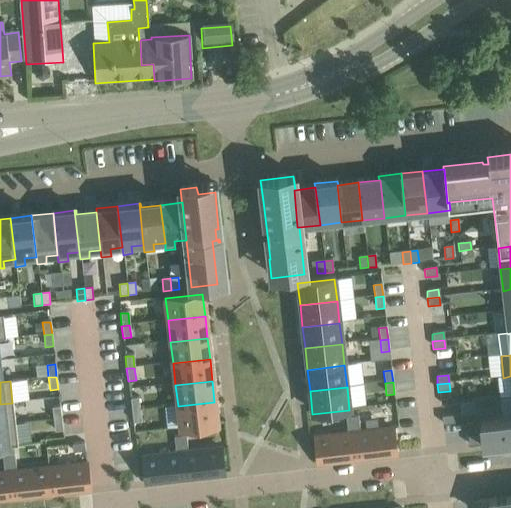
[(138,398),(130,399),(131,411),(139,411),(138,398)]
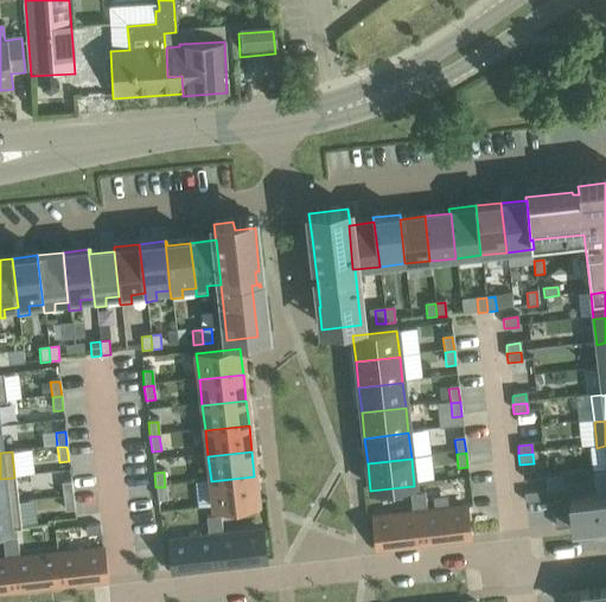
[(254,476),(211,481),(214,507),(257,503),(254,476)]
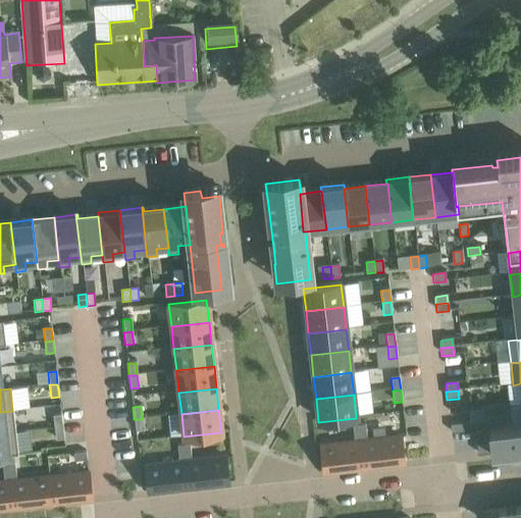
[(0,434),(15,433),(12,411),(0,412),(0,434)]
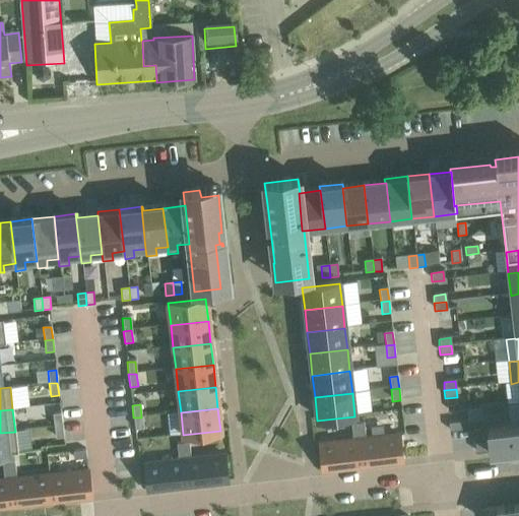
[(480,409),(466,410),(468,423),(481,421),(480,409)]
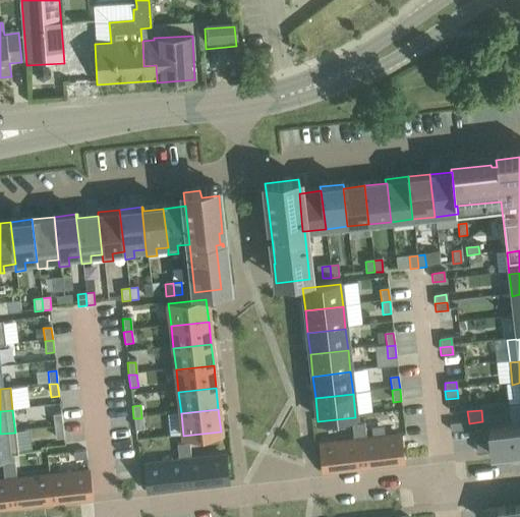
[(61,414),(53,415),(54,427),(62,427),(61,414)]
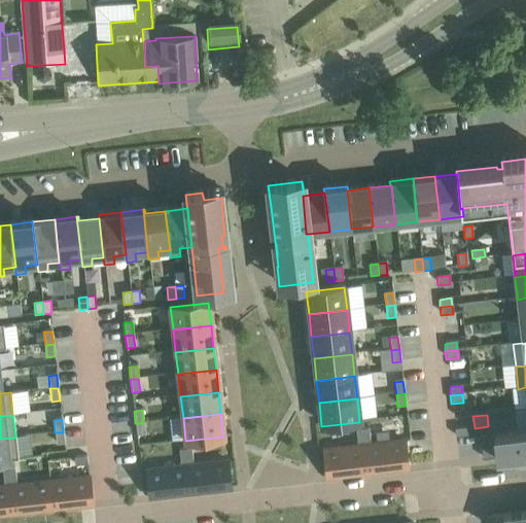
[(143,423),(135,423),(137,436),(145,436),(143,423)]
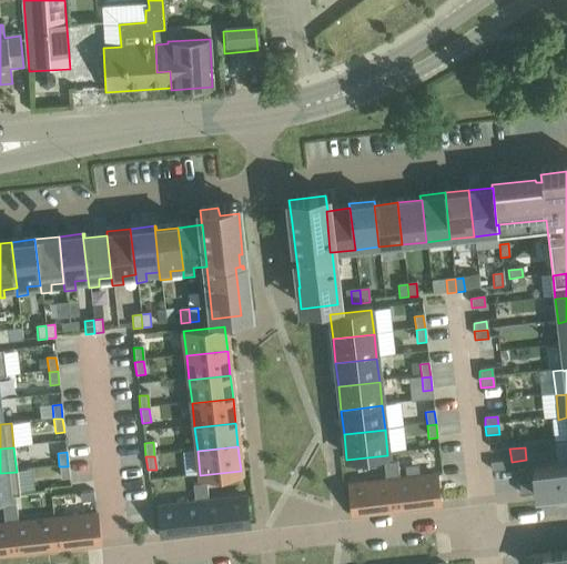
[(503,462),(489,464),(490,473),(504,471),(503,462)]
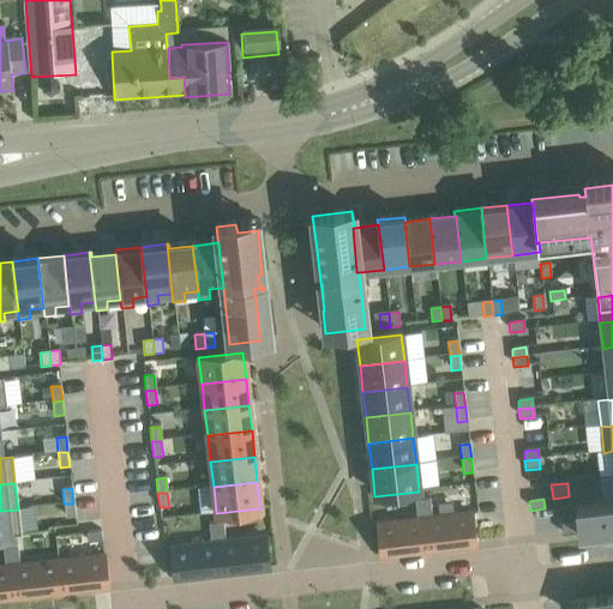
[(430,500),(415,502),(415,512),(430,510),(430,500)]
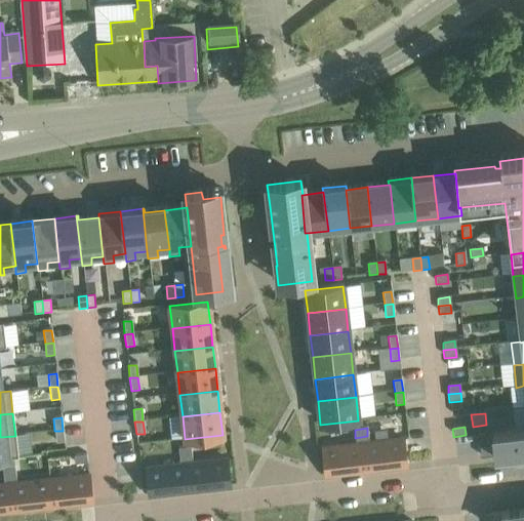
[(523,429),(478,435),(481,459),(523,454),(523,429)]
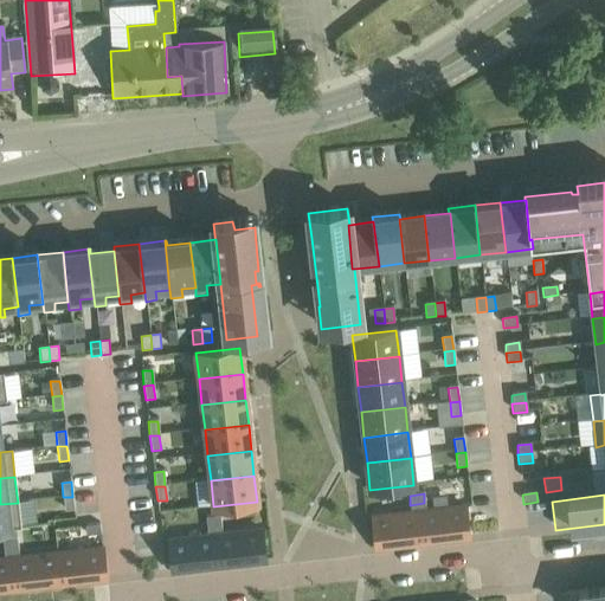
[(72,497),(63,497),(65,512),(75,511),(72,497)]
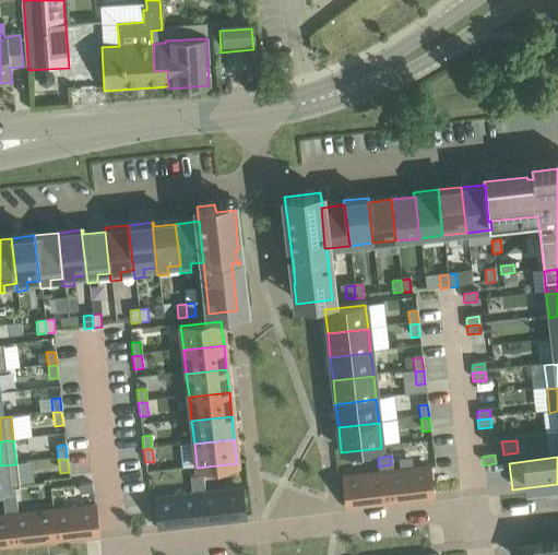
[(16,464),(0,465),(0,491),(19,488),(16,464)]
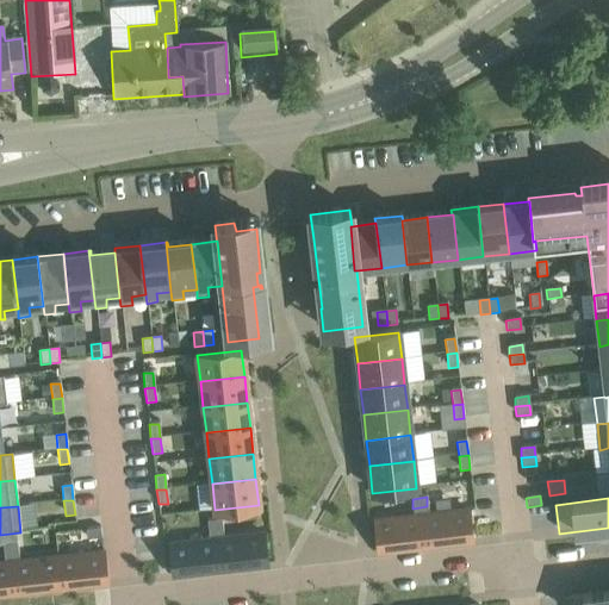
[(427,506),(412,509),(414,518),(421,517),(428,516),(427,506)]
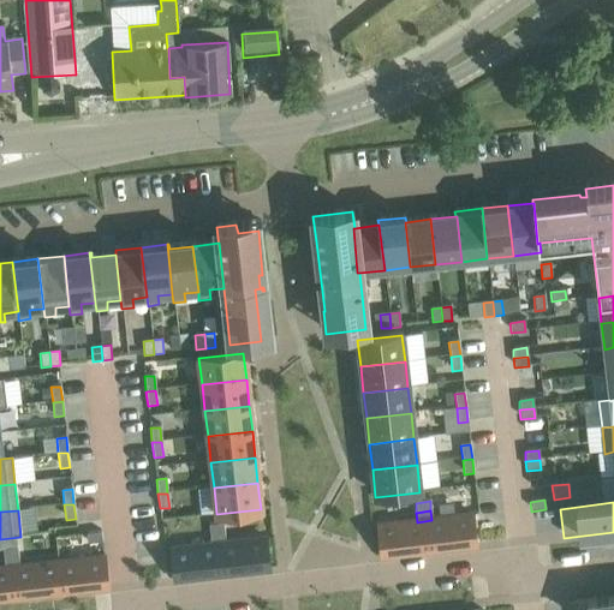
[(431,520),(424,521),(428,552),(475,546),(471,516),(431,520)]
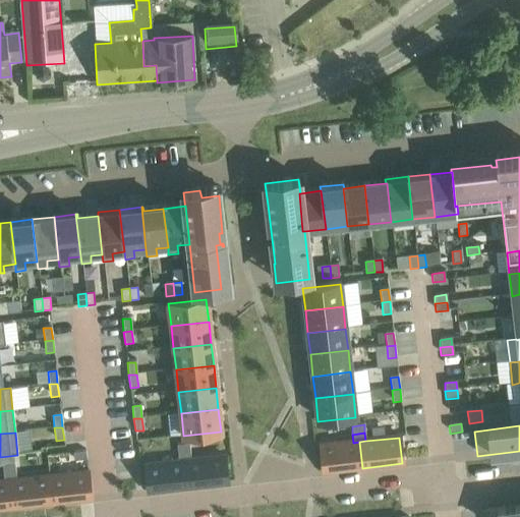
[(353,443),(321,447),(324,472),(362,468),(359,442),(353,443)]
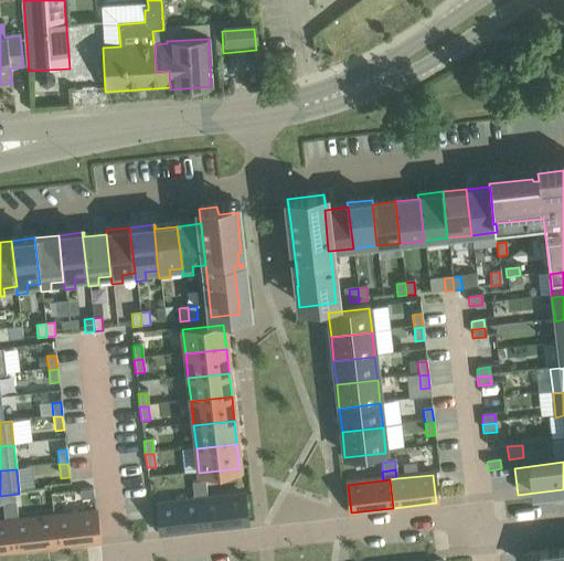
[(205,483),(191,484),(192,493),(205,491),(205,483)]
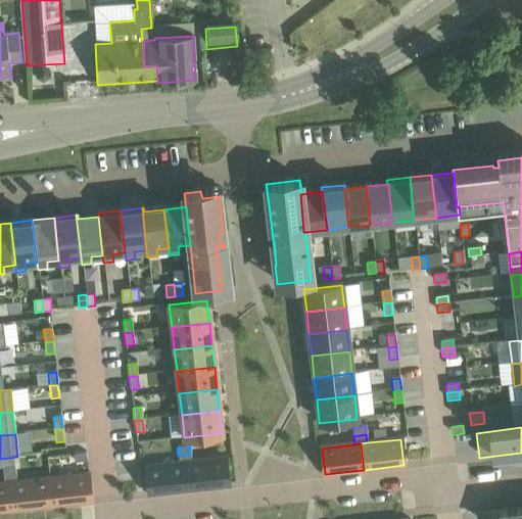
[(86,454),(74,456),(75,464),(87,462),(86,454)]
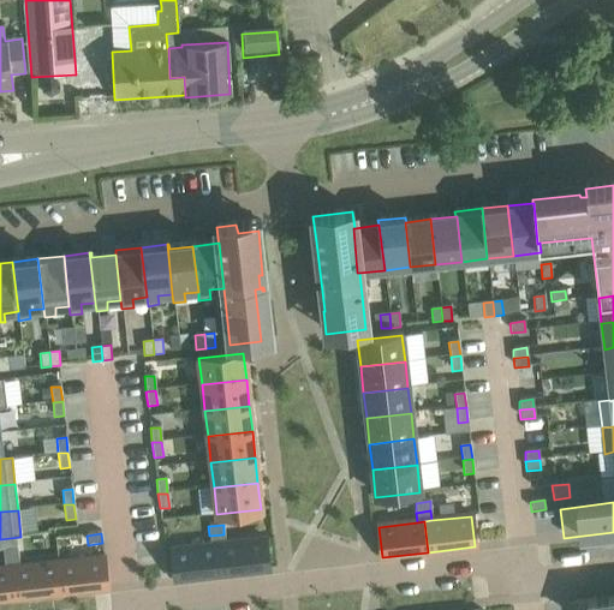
[(224,534),(209,536),(210,545),(218,545),(225,544),(224,534)]
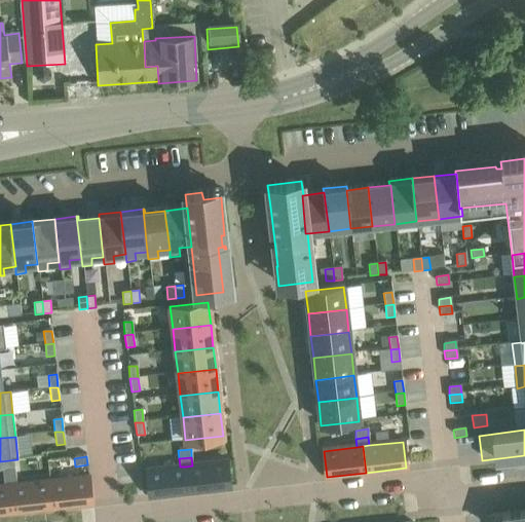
[(192,465),(186,467),(189,493),(229,488),(226,461),(192,465)]
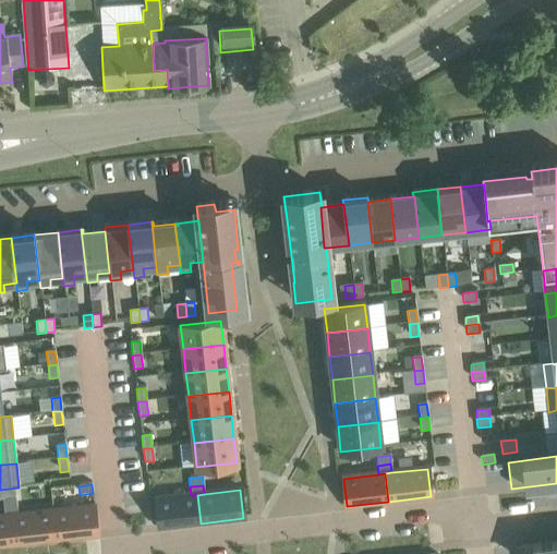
[(191,495),(156,500),(159,528),(201,524),(197,495),(191,495)]
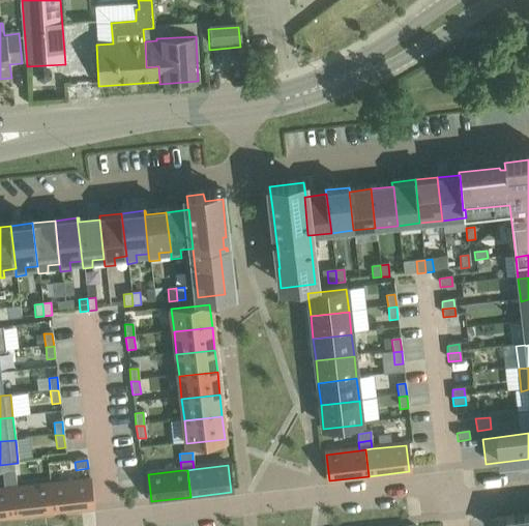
[(15,472),(2,474),(3,483),(16,480),(15,472)]
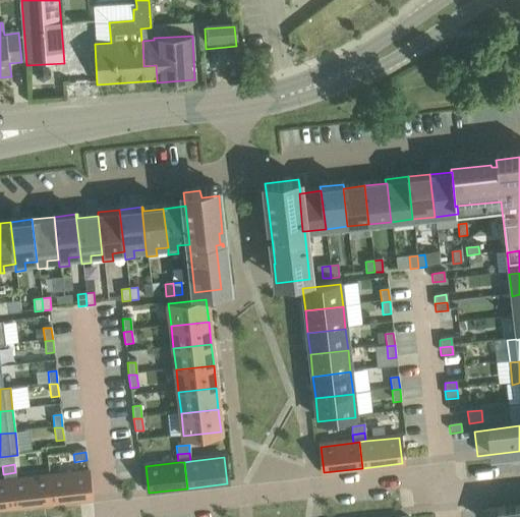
[(15,472),(3,474),(4,482),(10,481),(16,480),(15,472)]
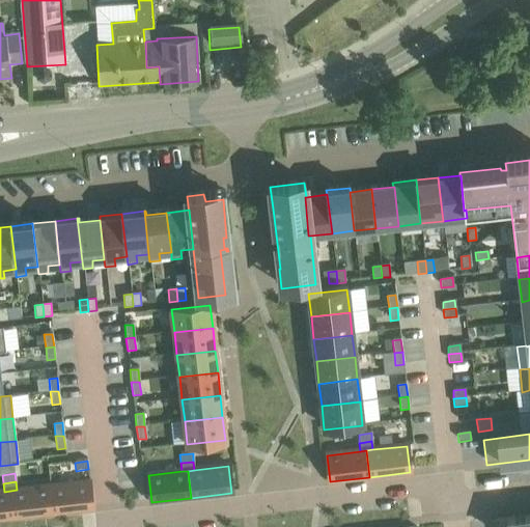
[(89,481),(49,487),(52,514),(92,508),(89,481)]
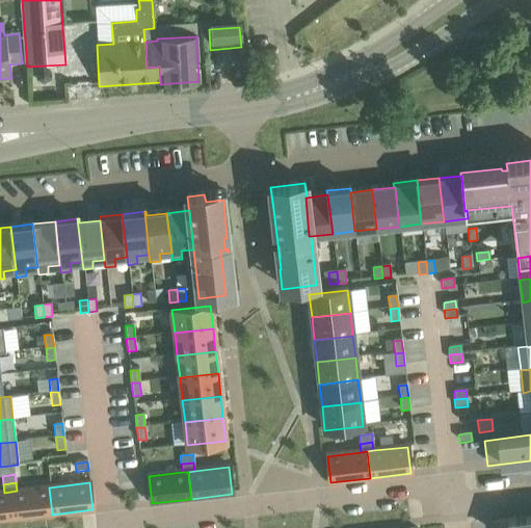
[(17,491),(10,492),(14,519),(52,515),(49,487),(17,491)]
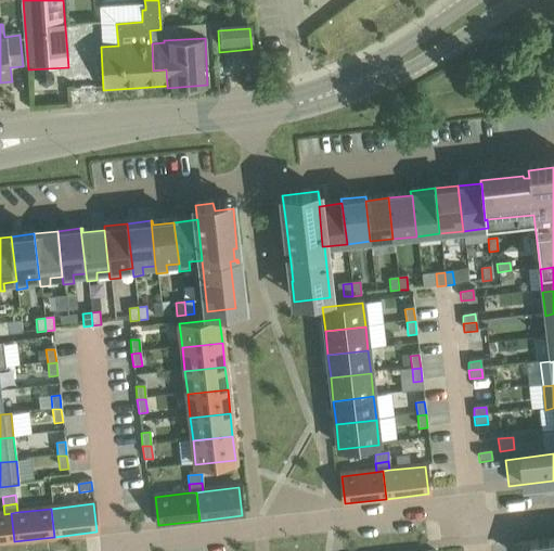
[(4,514),(0,514),(0,542),(14,541),(11,513),(4,514)]
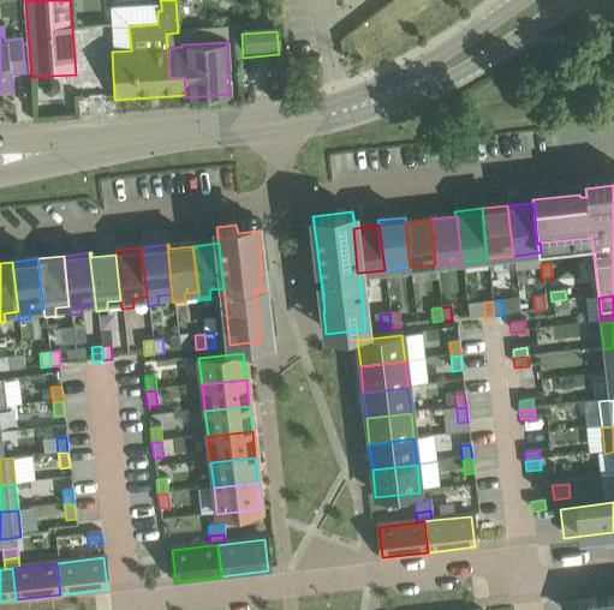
[(613,609),(613,598),(571,604),(571,609),(613,609)]
